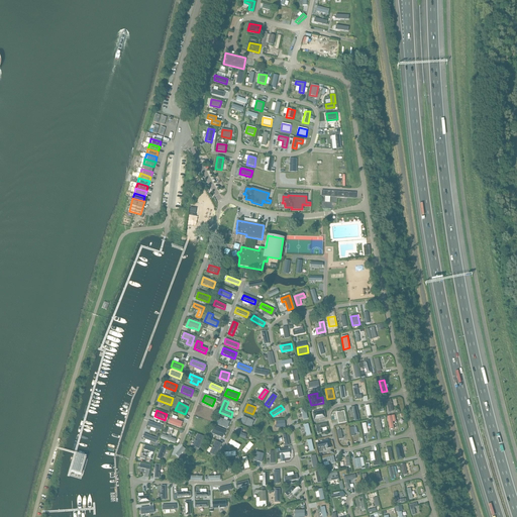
[(325,418),(324,410),(312,412),(314,420),(325,418)]
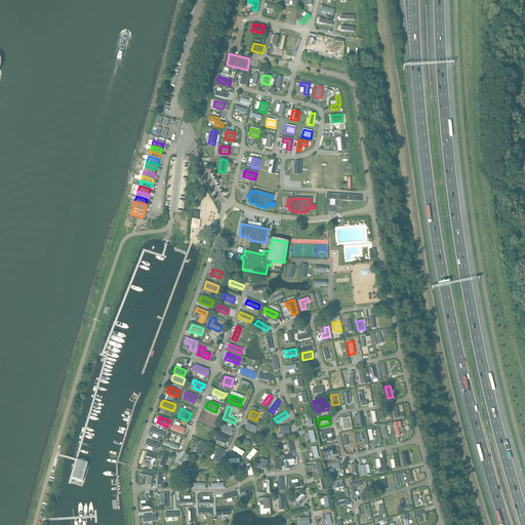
[(350,417),(341,419),(344,430),(352,429),(350,417)]
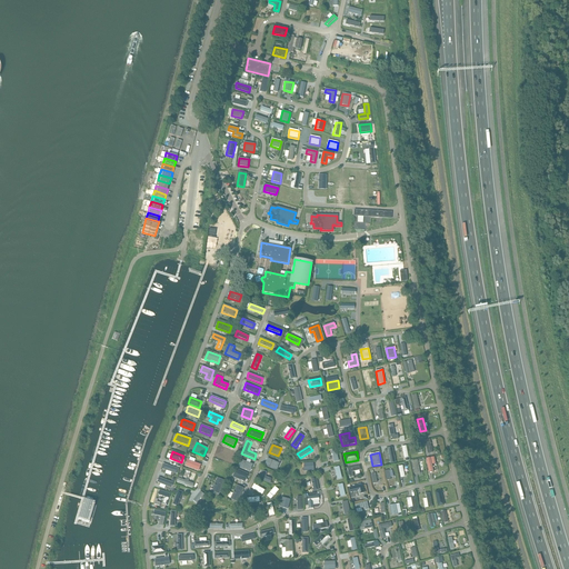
[(426,459),(429,472),(433,471),(432,465),(436,463),(435,457),(426,459)]
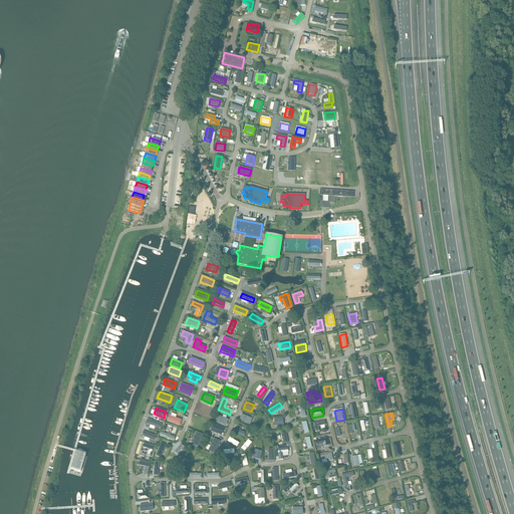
[(241,414),(239,420),(250,425),(253,419),(241,414)]
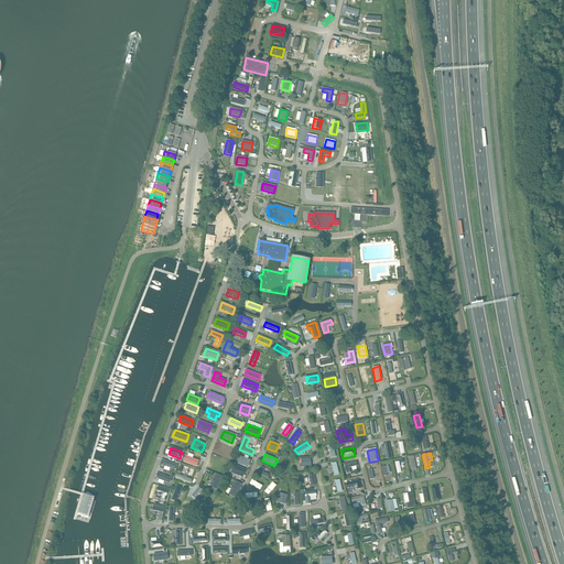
[(237,455),(235,462),(248,467),(251,461),(237,455)]
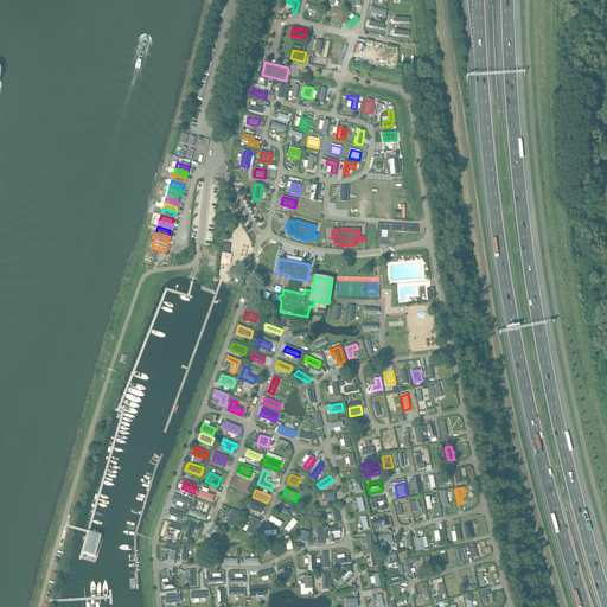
[(212,503),(215,496),(200,491),(198,497),(212,503)]
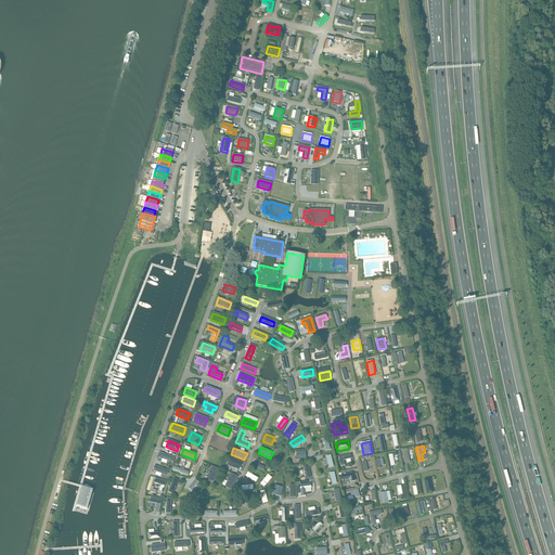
[(306,451),(296,452),(297,460),(306,459),(306,451)]
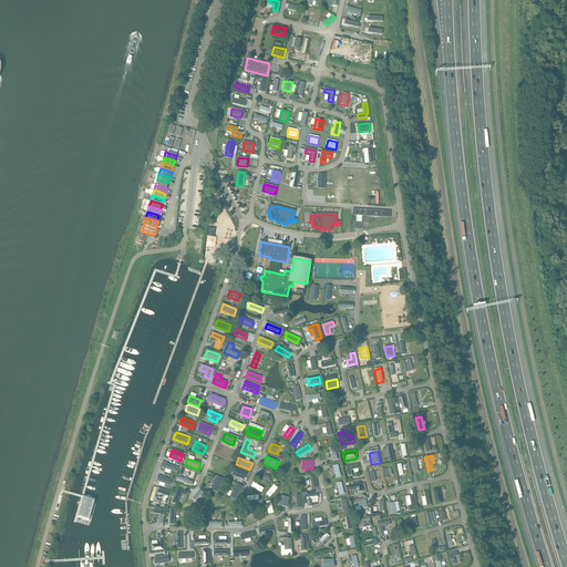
[(163,462),(162,467),(176,472),(178,467),(163,462)]
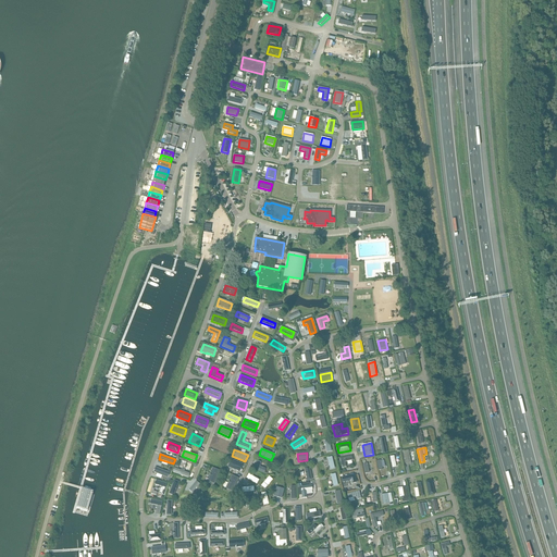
[(346,467),(345,461),(353,460),(351,456),(341,459),(342,468),(346,467)]
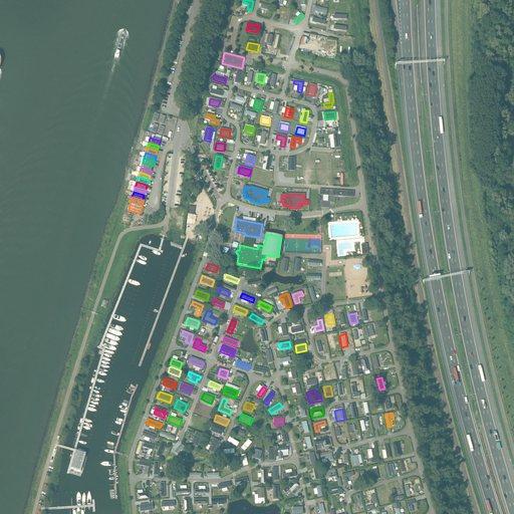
[(217,434),(220,435),(221,432),(223,428),(213,424),(211,431),(217,434)]
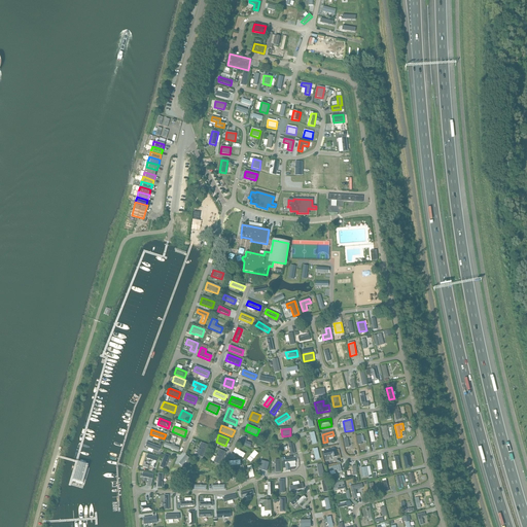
[(252,444),(246,442),(247,437),(243,435),(240,444),(250,448),(252,444)]
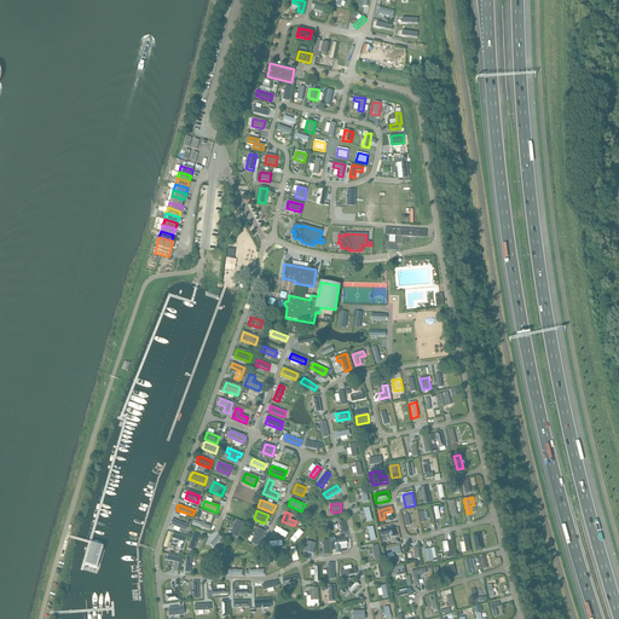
[(173,520),(171,525),(186,531),(189,526),(173,520)]
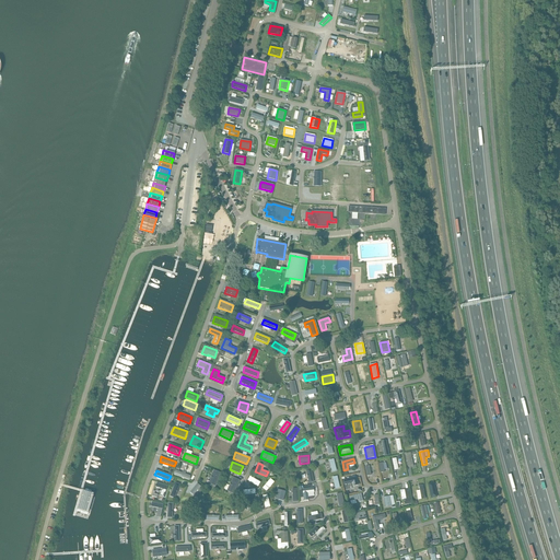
[(190,476),(175,470),(174,475),(189,480),(190,476)]
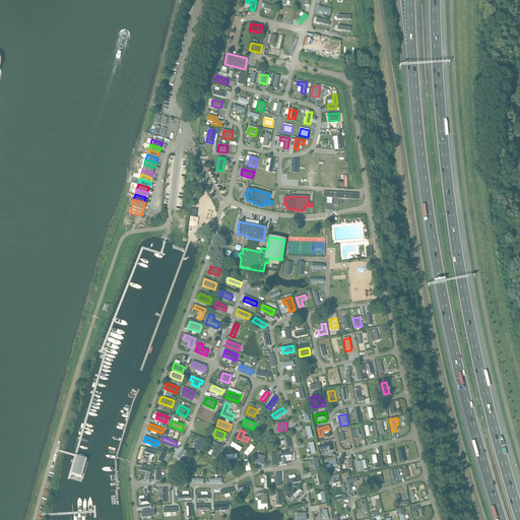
[(194,449),(200,452),(205,440),(198,437),(194,449)]
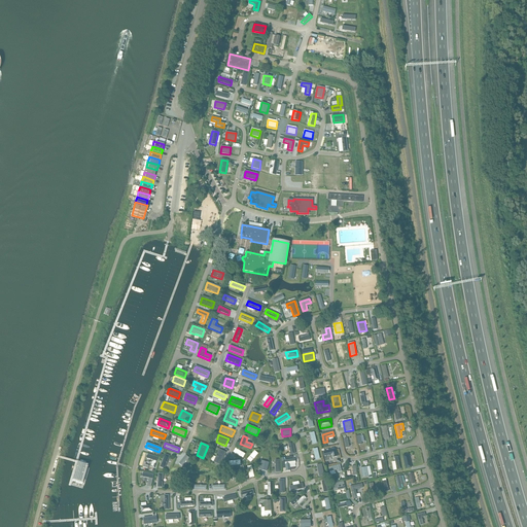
[(324,456),(331,455),(331,458),(338,456),(336,449),(323,452),(324,456)]
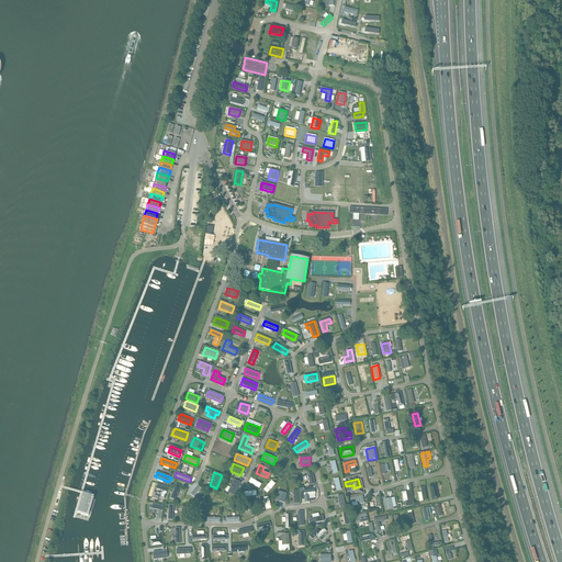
[(240,483),(234,480),(227,493),(234,496),(240,483)]
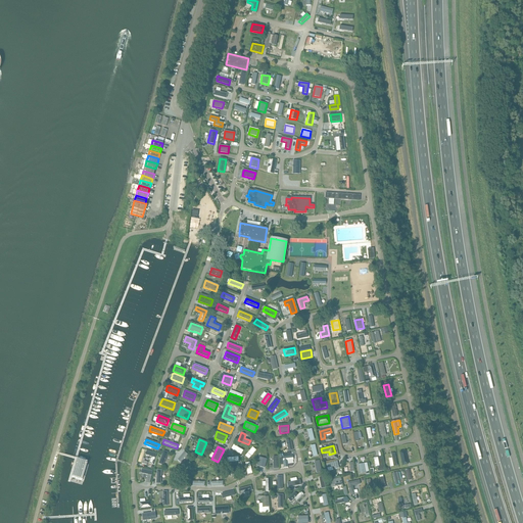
[(252,447),(247,454),(251,457),(255,450),(252,447)]
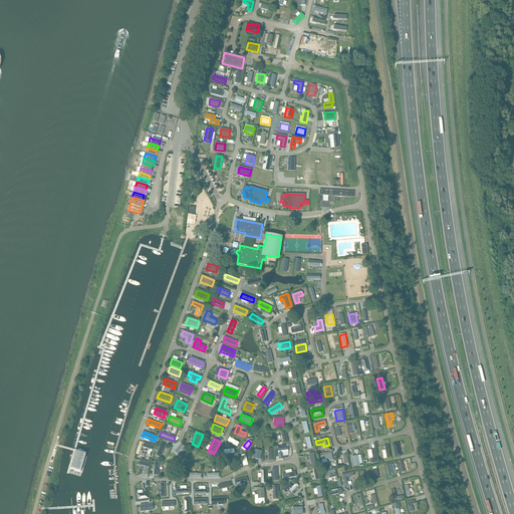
[(154,446),(144,443),(143,447),(149,449),(147,456),(151,457),(154,446)]
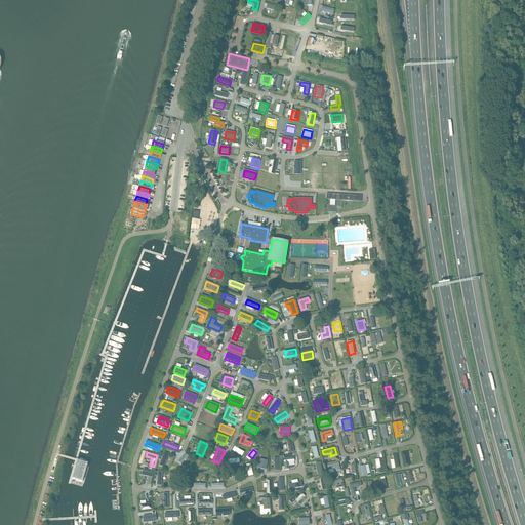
[(164,452),(159,466),(164,467),(169,454),(164,452)]
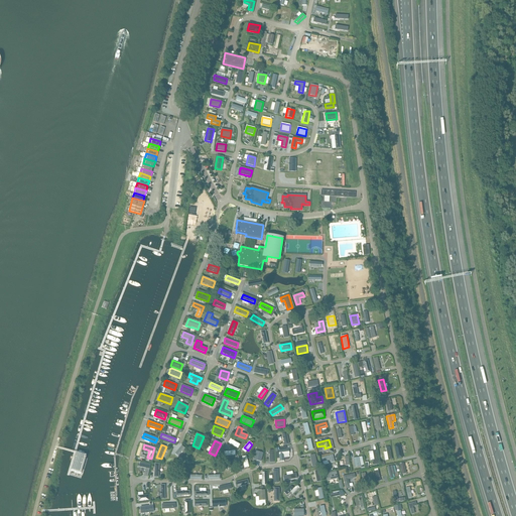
[(175,454),(178,457),(184,447),(181,445),(175,454)]
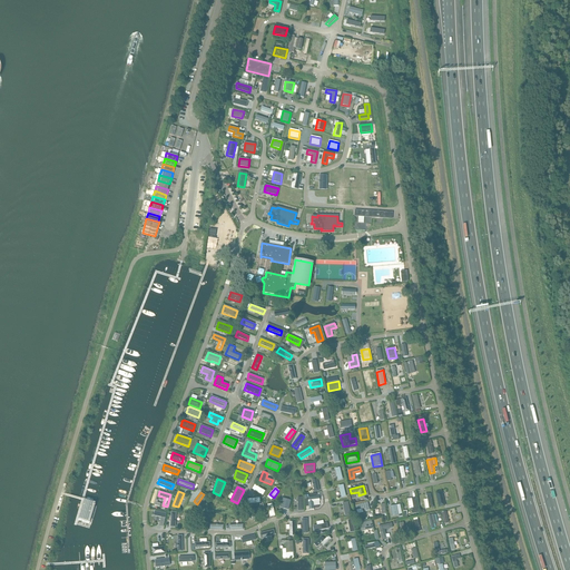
[(320,495),(307,499),(310,510),(315,509),(313,502),(321,500),(320,495)]
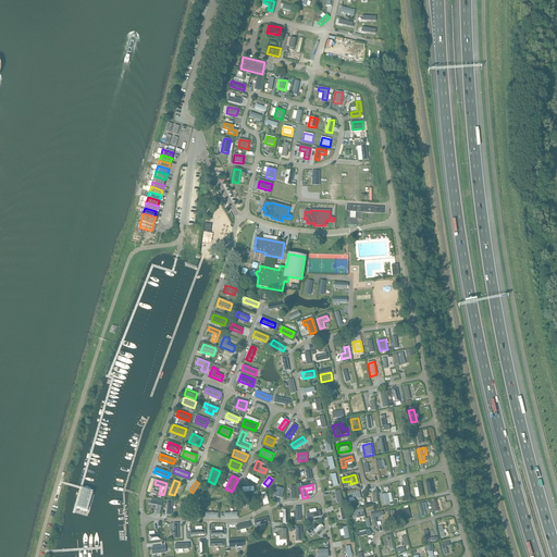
[(282,498),(284,489),(276,486),(274,496),(282,498)]
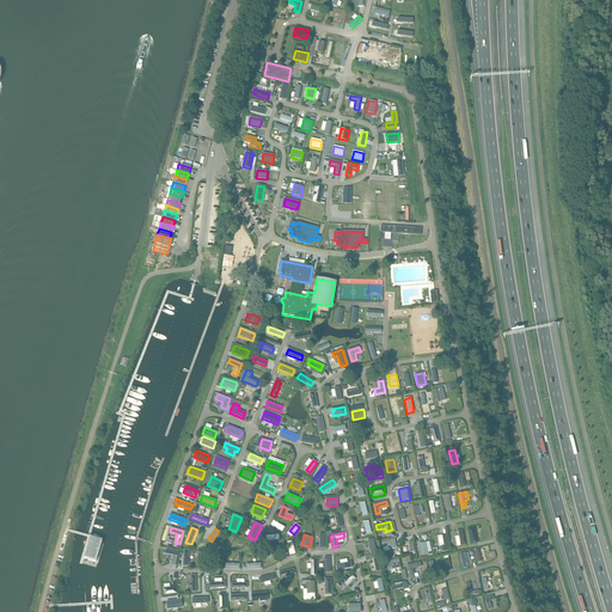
[(84,560),(96,562),(102,540),(90,537),(84,560)]
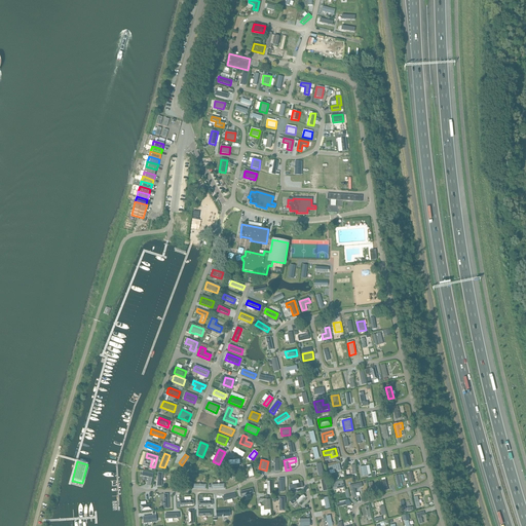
[(153,474),(143,472),(142,476),(148,478),(147,485),(151,486),(153,474)]
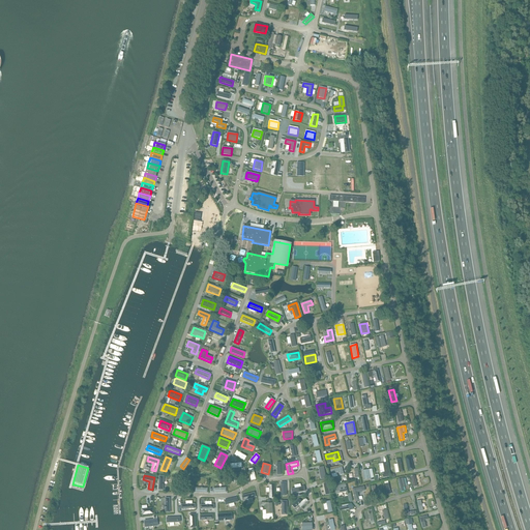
[(336,494),(347,492),(346,484),(334,487),(336,494)]
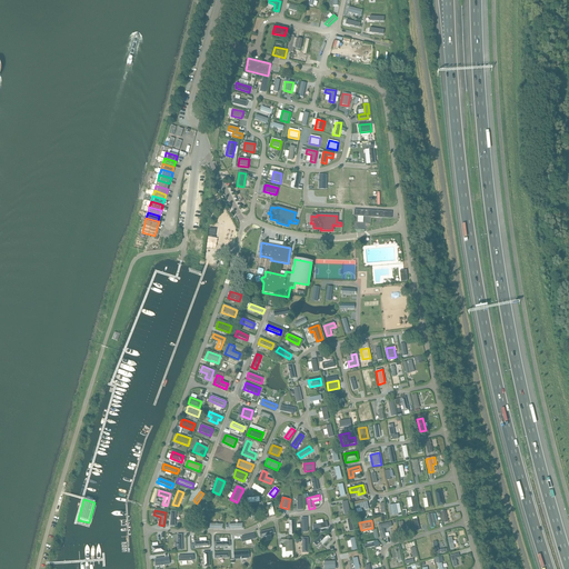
[(381,539),(386,538),(383,529),(392,527),(391,522),(378,525),(381,539)]
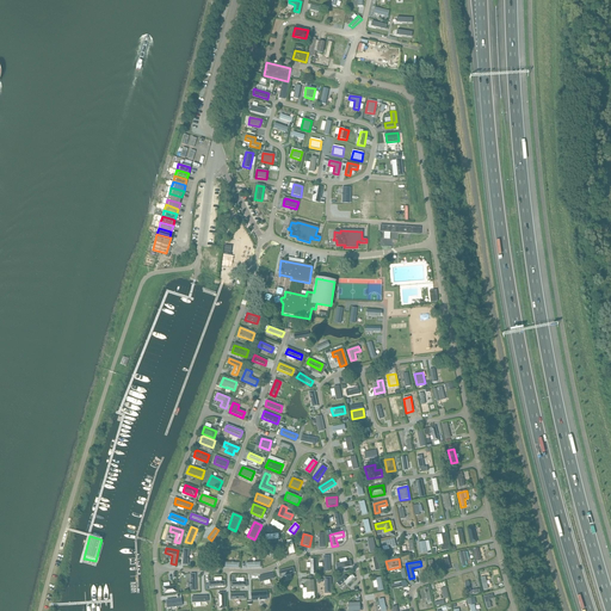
[(347,585),(355,578),(352,574),(347,578),(345,575),(337,582),(340,586),(344,582),(347,585)]
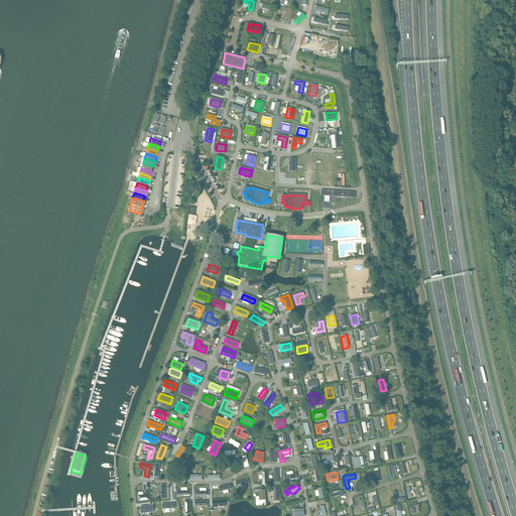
[(394,503),(403,501),(402,498),(397,499),(396,492),(392,492),(394,503)]
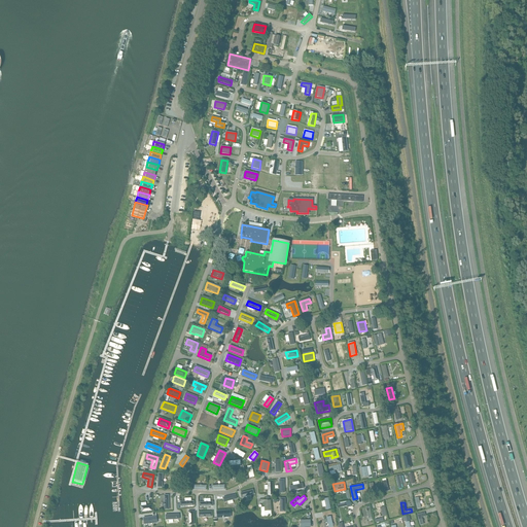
[(420,525),(423,524),(422,518),(426,517),(424,513),(417,515),(420,525)]
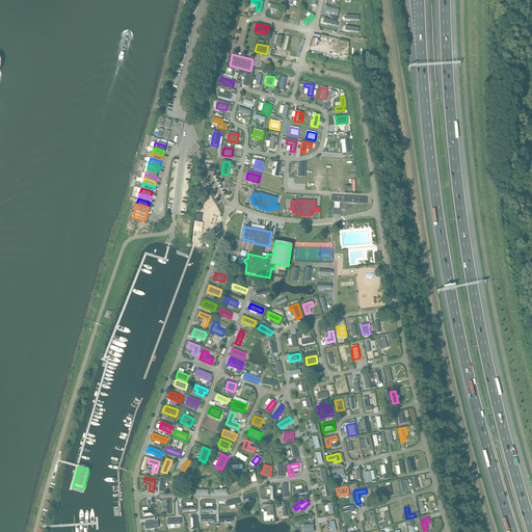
[(158,528),(158,522),(144,523),(145,530),(158,528)]
